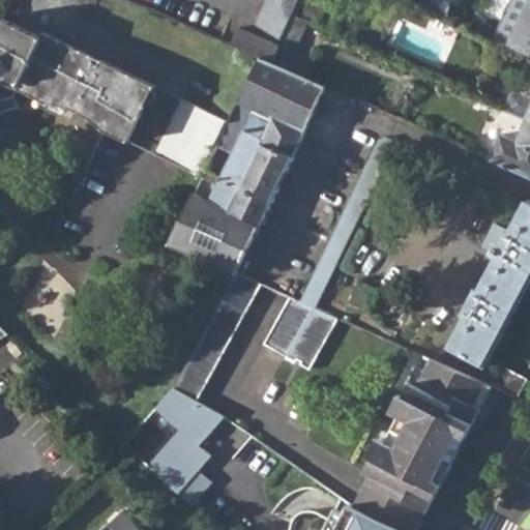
[(268,0),(254,33),(240,27),(233,45),(260,57),(272,61),(280,45),(293,15),(299,0),(268,0)]
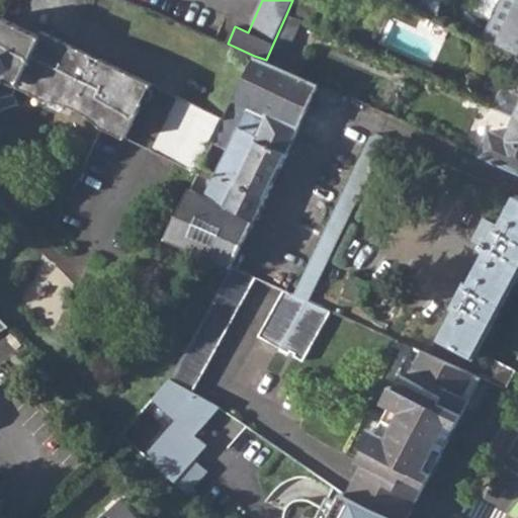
[(415,0),(414,4),(439,16),(443,0),(415,0)]
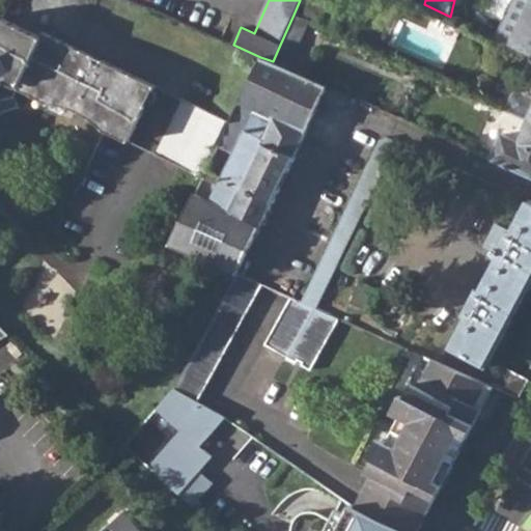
[(529,52),(530,53),(530,2),(511,45),(529,52)]
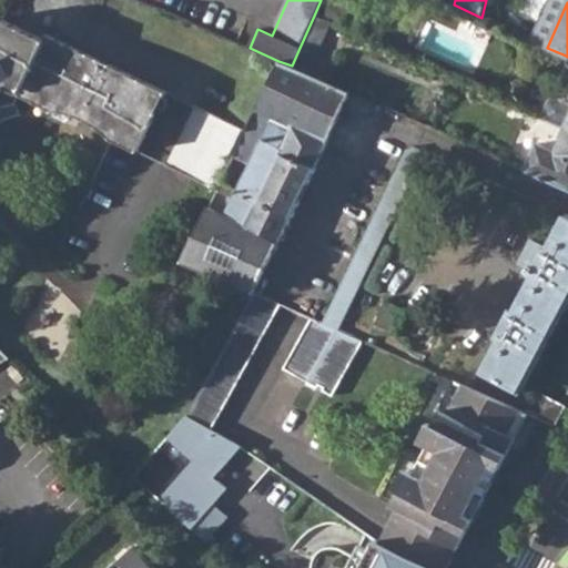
[(292,66),(308,73),(331,23),(314,16),(300,48),(292,66)]
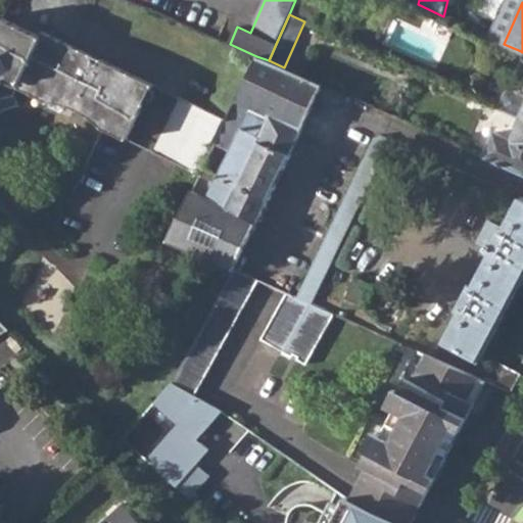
[(0,108),(15,102),(11,96),(16,86),(47,101),(77,110),(100,127),(126,139),(152,85),(100,59),(98,65),(41,37),(0,17),(0,108)]
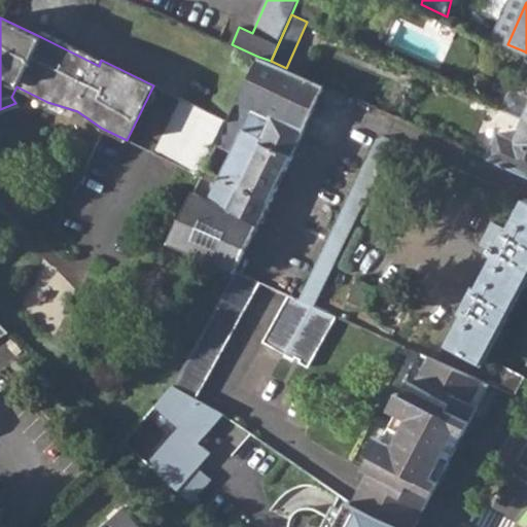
[(43,32),(41,37),(99,66),(101,60),(43,32)]
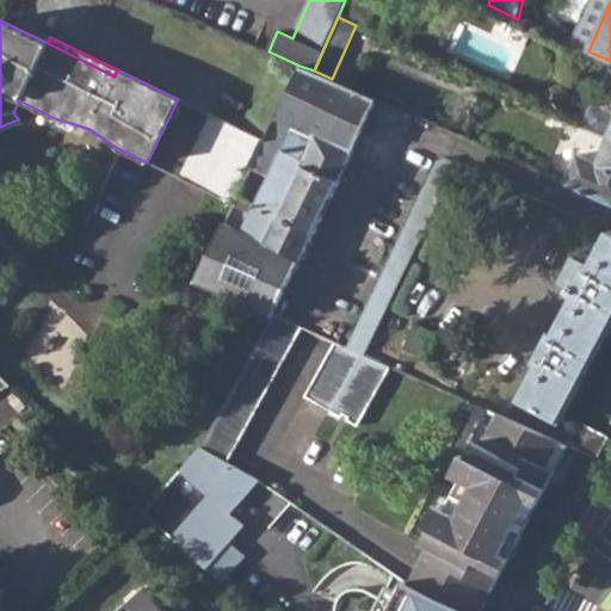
[(196,281),(275,315),(314,233),(340,180),(377,99),(332,79),(314,71),(300,66),(264,141),(251,167),(270,177),(255,205),(236,196),(233,205),(252,215),(244,233),(223,223),(196,281)]
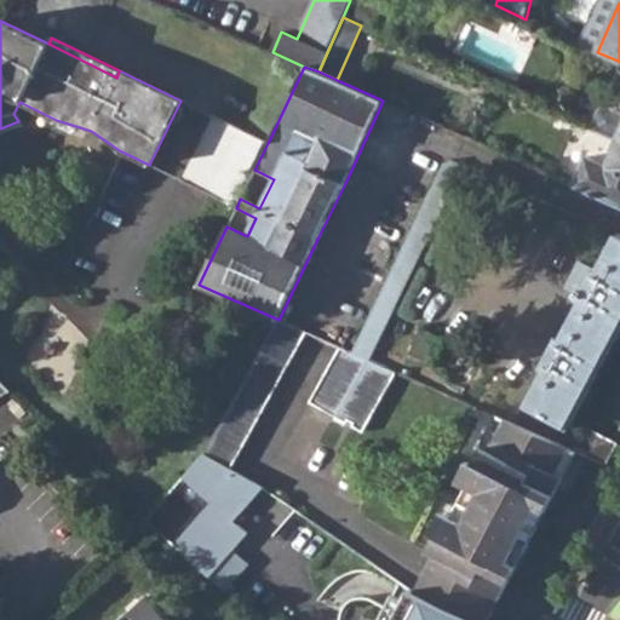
[(181,181),(236,208),(240,199),(254,170),(268,143),(212,116),(181,181)]
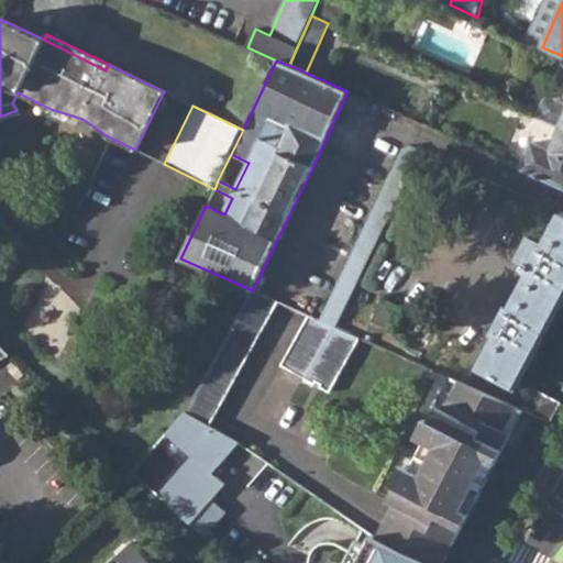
[(539,117),(531,138),(552,144),(559,123),(539,117)]
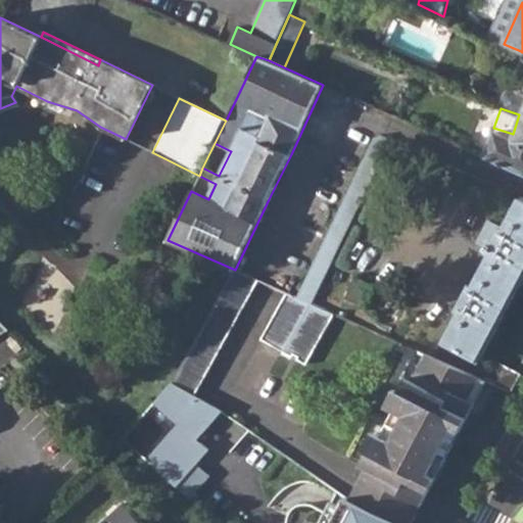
[(486,156),(522,173),(522,127),(519,125),(518,128),(513,141),(496,134),(486,156)]
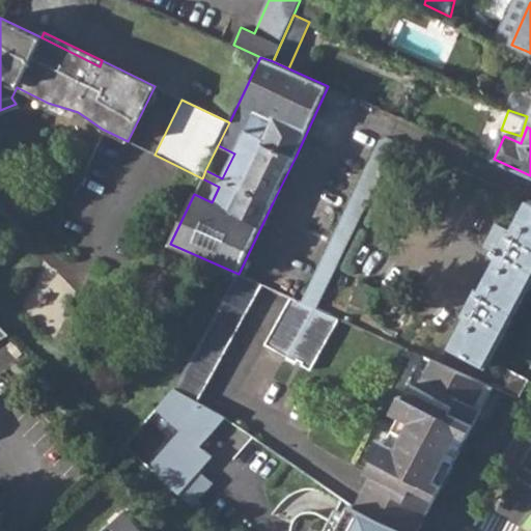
[(303,302),(316,308),(398,141),(388,136),(381,140),(303,302)]
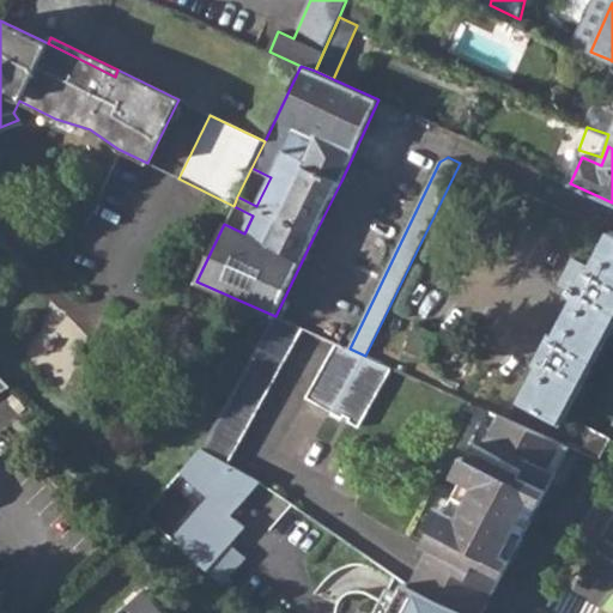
[(473,212),(496,223),(511,188),(489,177),(473,212)]
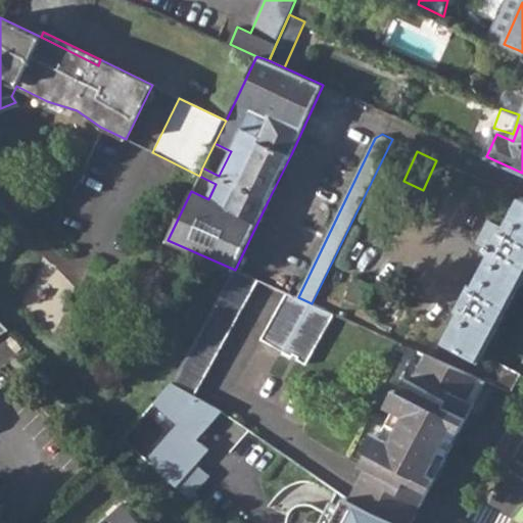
[(447,341),(481,359),(522,280),(522,197),(507,228),(489,220),(478,241),(495,251),(477,285),(474,283),(461,306),(465,308),(447,341)]
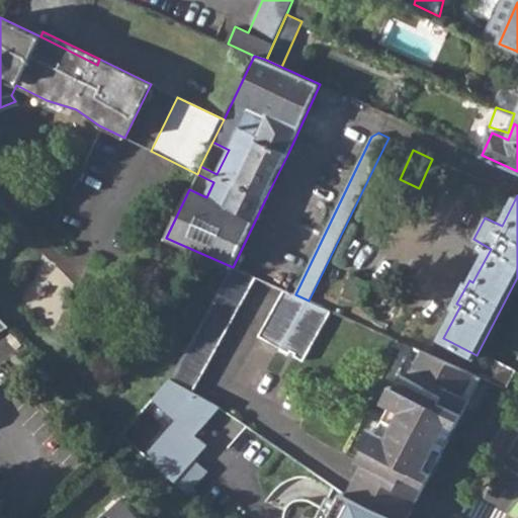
[(168,379),(191,392),(256,277),(233,267),(168,379)]
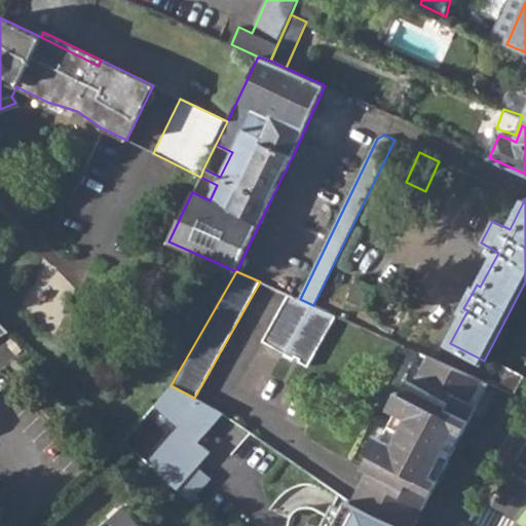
[(348,299),(370,308),(379,288),(359,278),(348,299)]
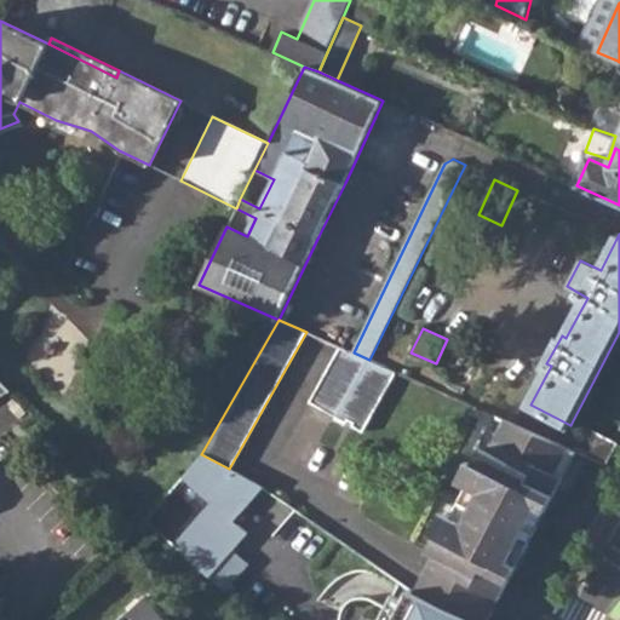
[(354,426),(363,431),(397,372),(369,360),(354,352),(339,346),(309,401),(348,423),(349,419),(355,423),(354,426)]
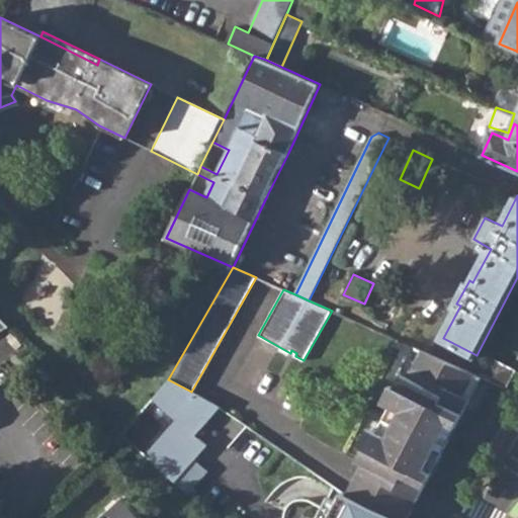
[(0,333),(10,328),(0,317),(0,333)]
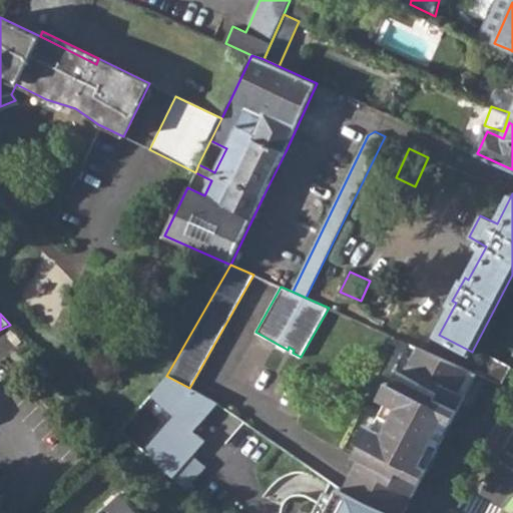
[(358,495),(392,512),(405,512),(478,372),(475,370),(427,349),(421,361),(404,352),(396,368),(399,370),(384,399),(397,406),(384,431),(372,424),(356,454),(362,457),(353,474),(366,480),(358,495)]
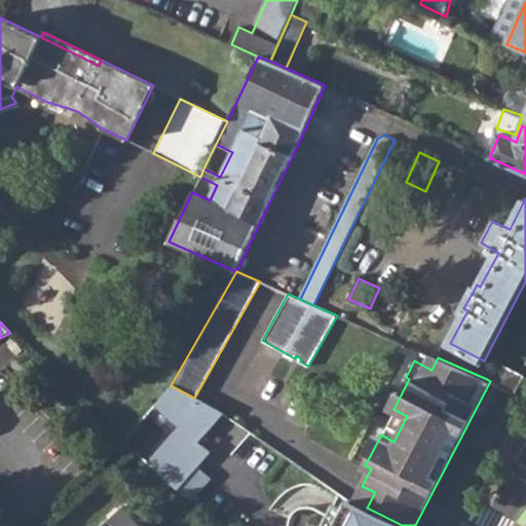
[(490,381),(514,391),(522,377),(495,364),(487,379),(490,381)]
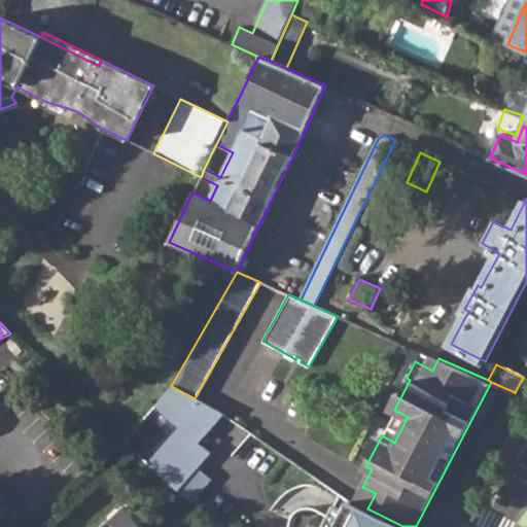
[(195,398),(171,386),(153,406),(179,427),(146,464),(191,503),(213,479),(200,466),(212,452),(200,443),(224,414),(195,398)]
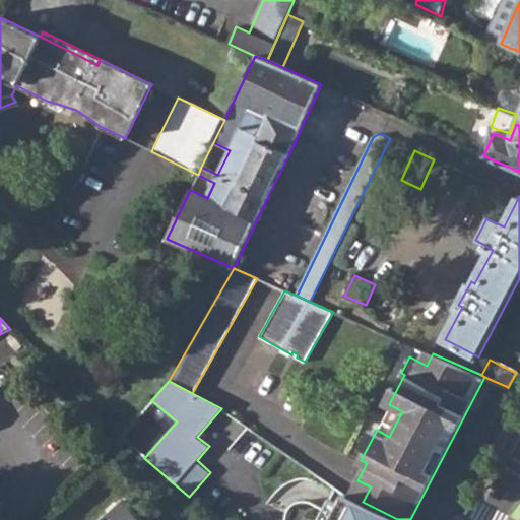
[(349,496),(363,502),(371,486),(358,480),(349,496)]
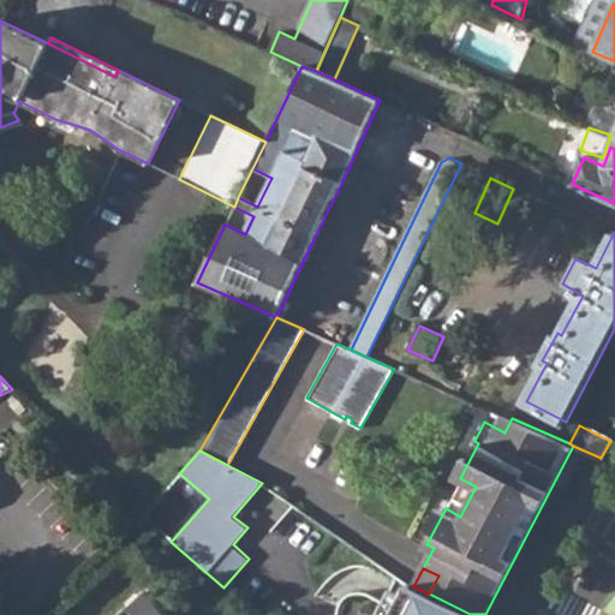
[(470,614),(429,593),(413,586),(407,583),(389,614),(470,614)]
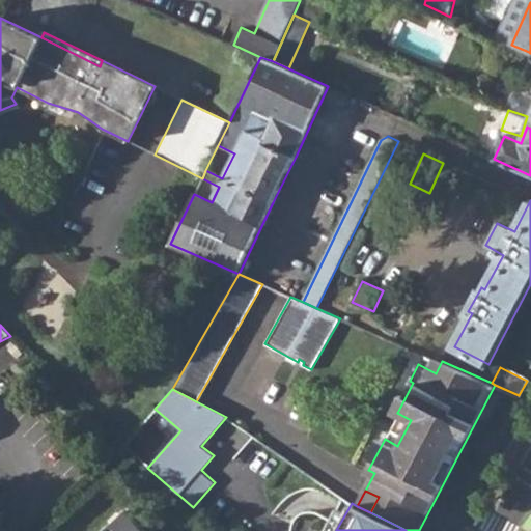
[(148,530),(129,509),(104,530),(148,530)]
